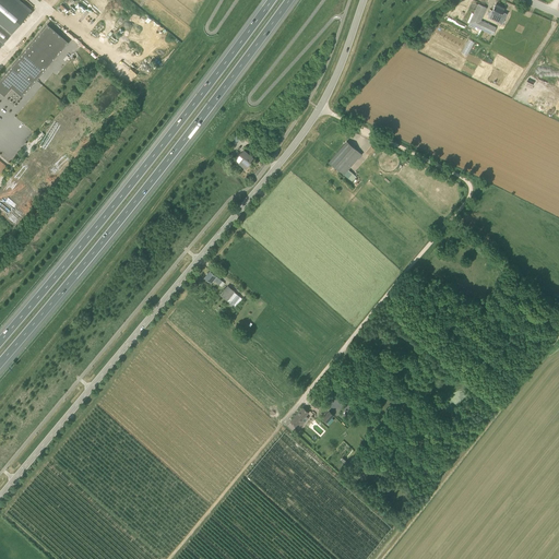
[(0,0),(0,46),(3,44),(13,31),(32,10),(20,0),(0,0)]
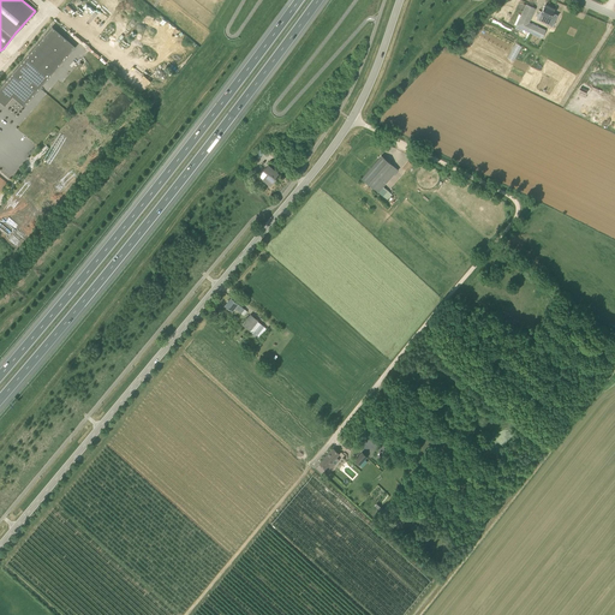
[(70,17),(75,12),(67,4),(63,10),(70,17)]
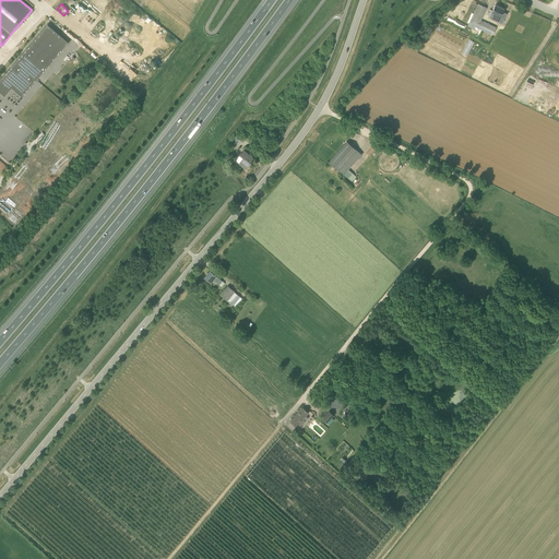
[(479,20),(486,8),(478,4),(468,24),(492,35),(497,27),(479,20)]
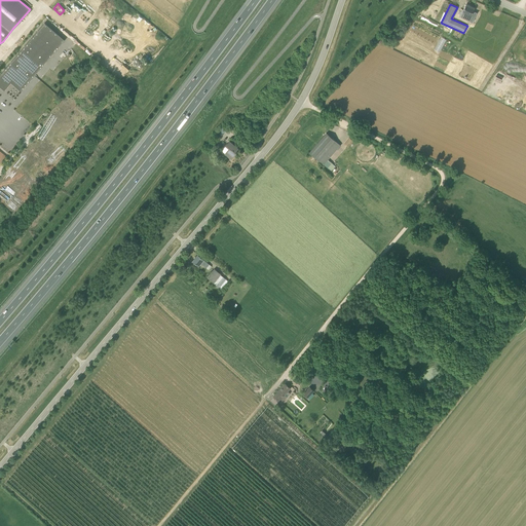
[(463,10),(462,9),(460,13),(464,15),(465,12),(471,15),(475,8),(466,4),(463,10)]
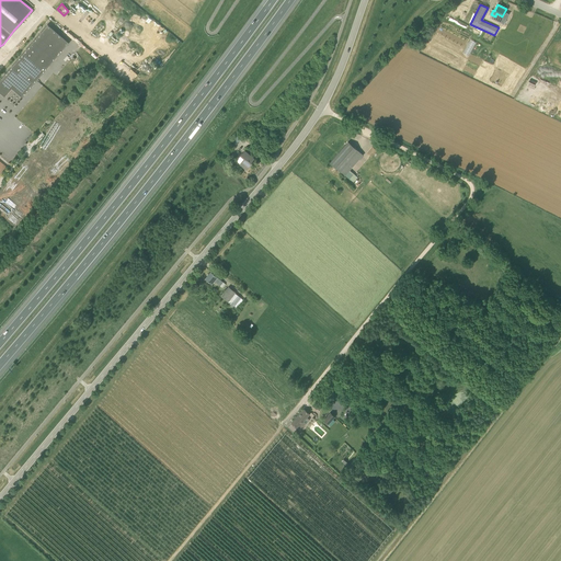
[(152,27),(156,30),(159,24),(149,19),(140,32),(147,36),(152,27)]
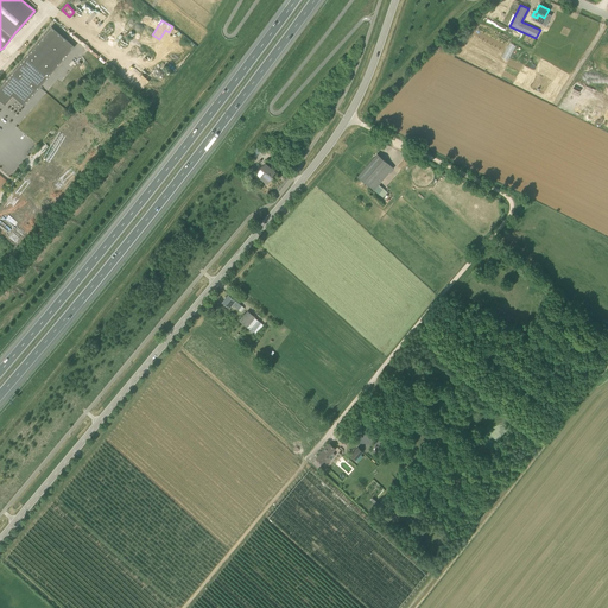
[(0,86),(0,100),(6,105),(13,96),(25,106),(75,46),(52,26),(0,86)]
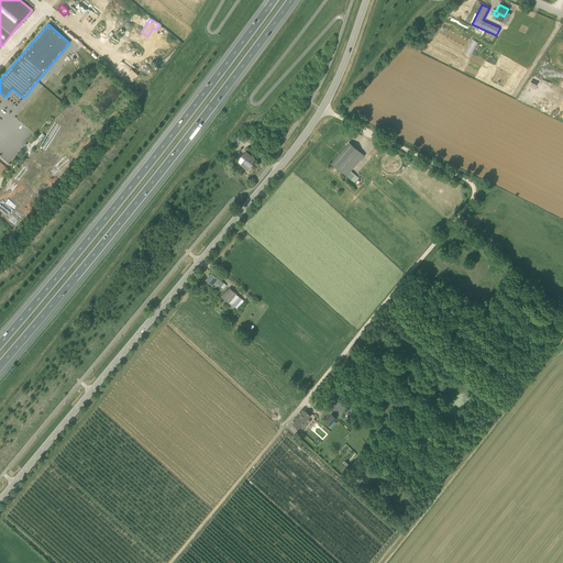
[(238,135),(233,142),(236,145),(242,139),(238,135)]
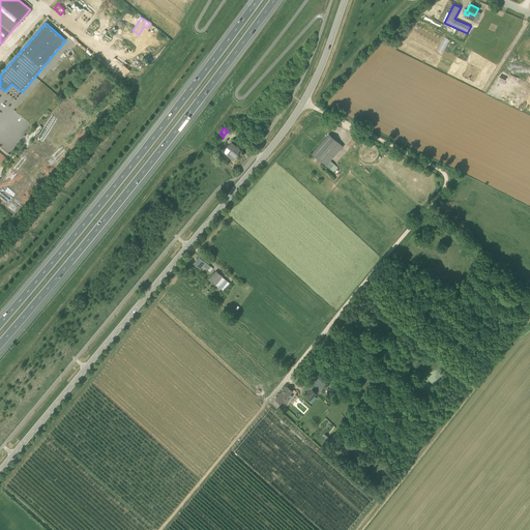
[(321,163),(339,143),(329,134),(312,154),(321,163)]
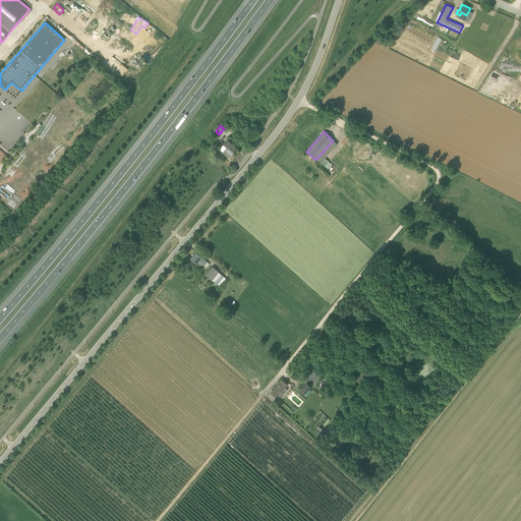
[(227,148),(222,153),(229,159),(235,152),(234,151),(236,148),(227,139),(223,145),(227,148)]
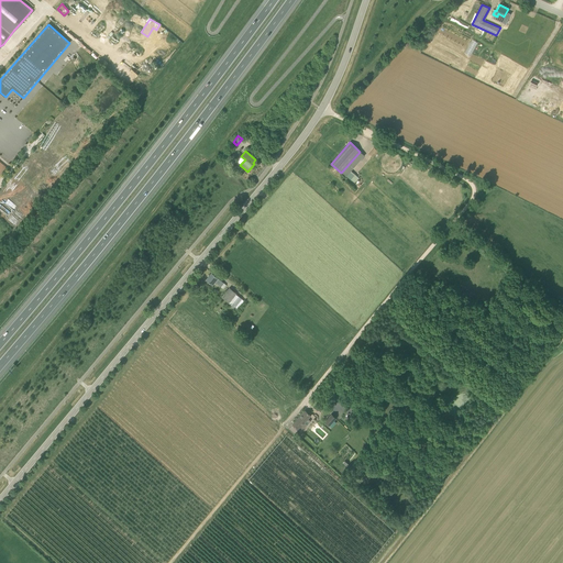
[(218,278),(211,273),(206,279),(212,285),(216,282),(221,287),(224,283),(218,278)]
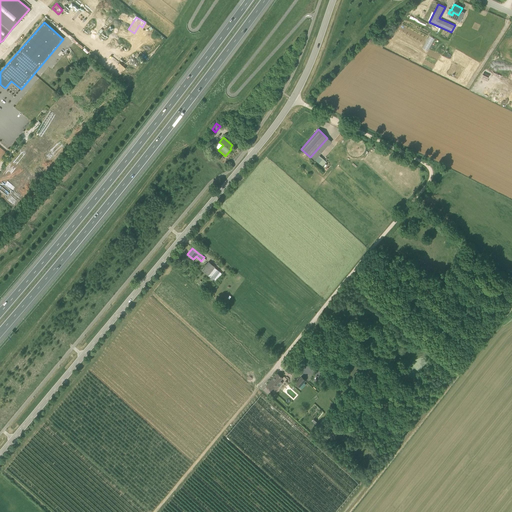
[(208,262),(202,270),(211,277),(217,269),(208,262)]
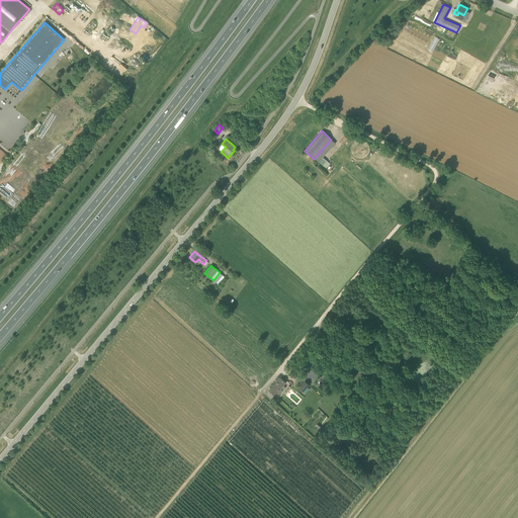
[(223,275),(220,272),(212,281),(216,283),(223,275)]
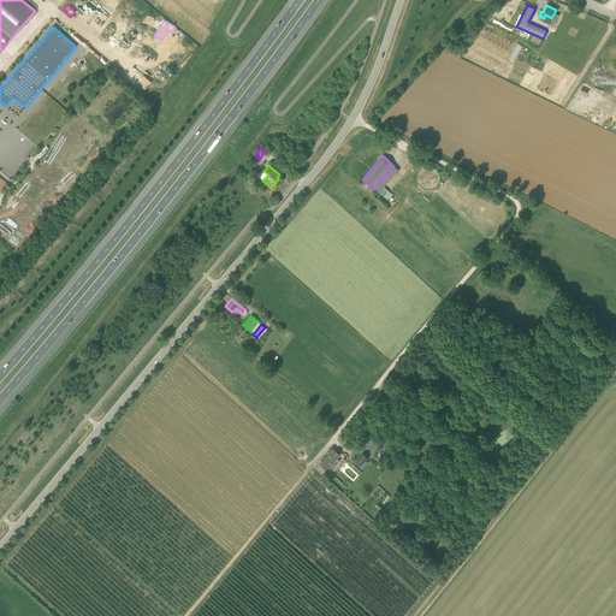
[(339,455),(333,449),(320,465),(317,468),(323,474),(326,469),(330,472),(335,466),(332,463),(339,455)]
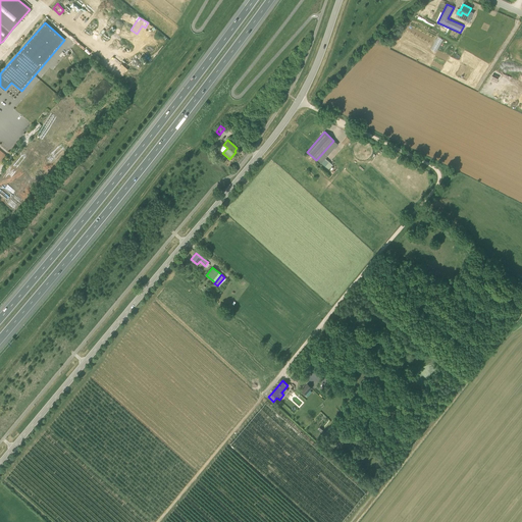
[(305,395),(311,387),(307,384),(301,390),(305,395)]
